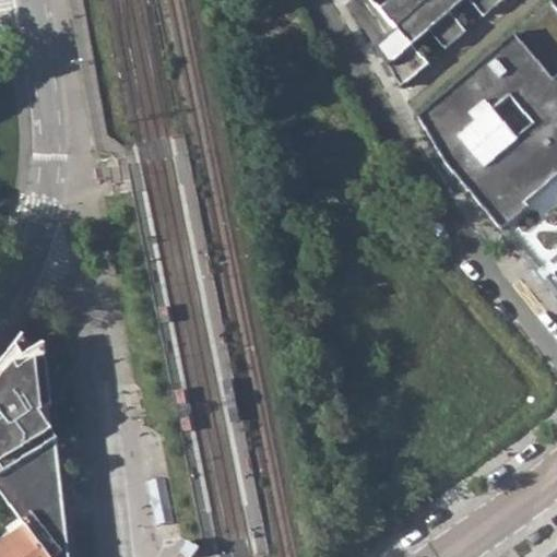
[(390,0),(383,7),(400,26),(377,46),(402,86),(431,60),(415,42),(433,27),(449,46),(470,28),(453,9),(463,0),(474,0),(486,13),(501,0),(390,0)]
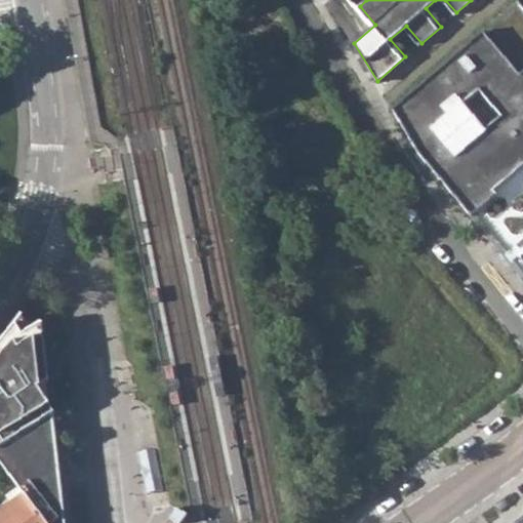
[(520,0),(394,109),(402,122),(522,17),(522,0),(520,0)]
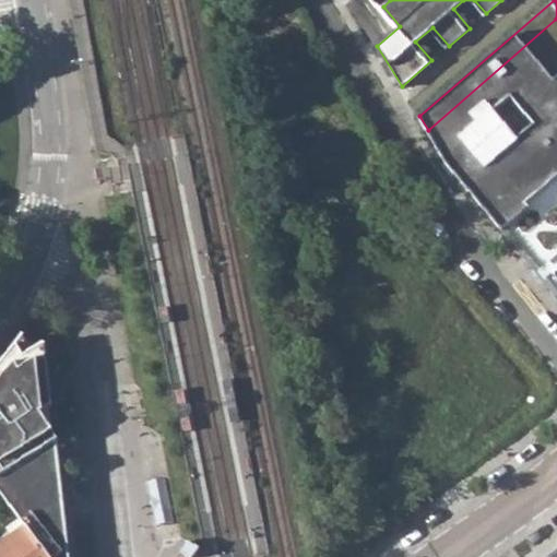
[(556,19),(428,130),(446,161),(448,163),(475,196),(556,293),(556,19)]
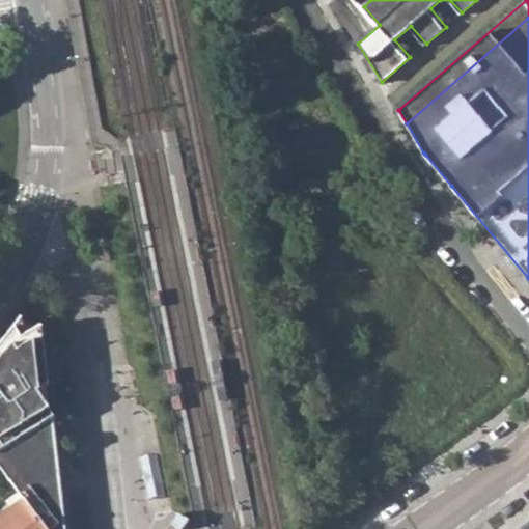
[(163,285),(156,287),(159,305),(166,304),(163,285)]
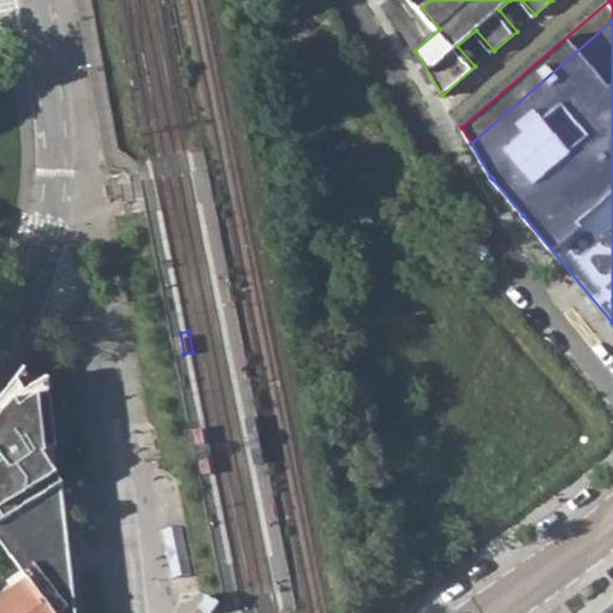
[(0,397),(0,519),(63,481),(64,481),(45,450),(58,442),(49,374),(27,388),(19,375),(0,397)]
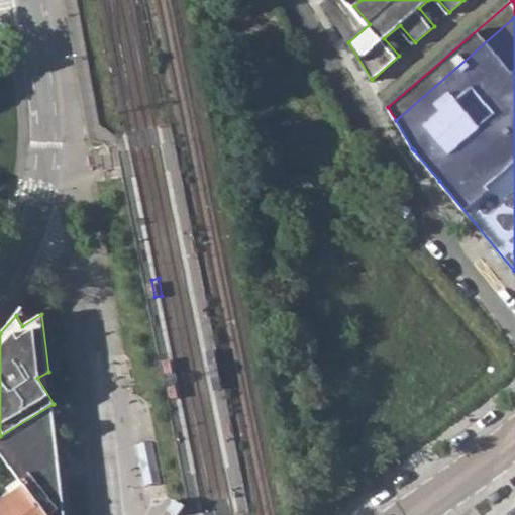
[(0,436),(0,451),(23,484),(45,514),(64,514),(53,404),(0,436)]
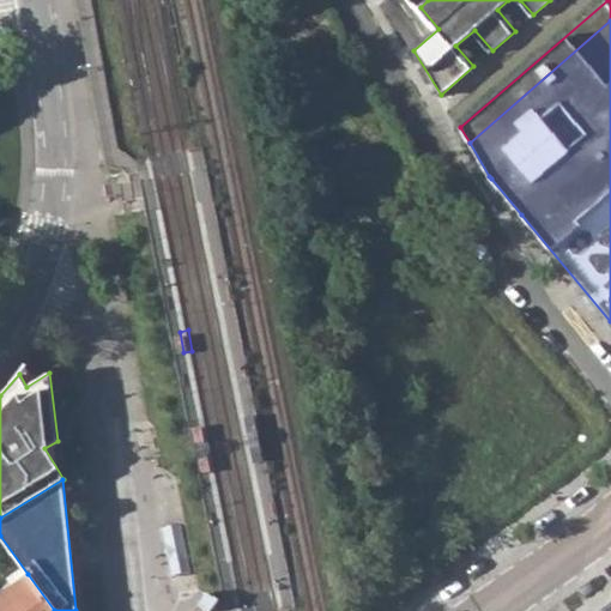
[(181,521),(163,525),(173,573),(191,569),(181,521)]
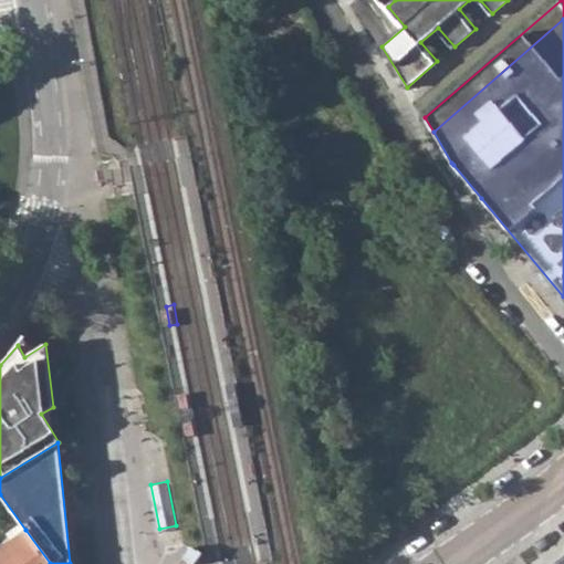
[(0,547),(0,563),(50,563),(25,530),(0,547)]
